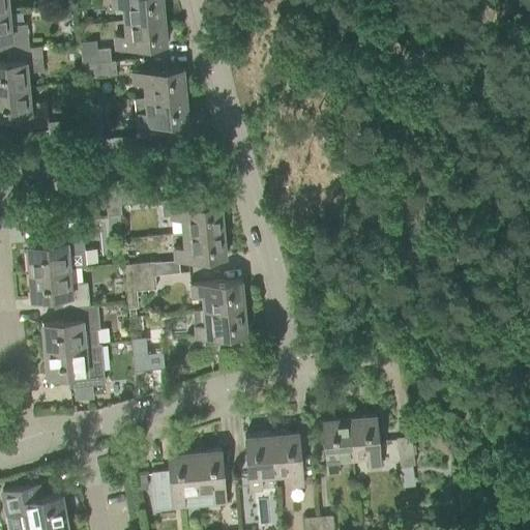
[(121,6),(122,20),(164,17),(162,0),(110,0),(111,7),(121,6)]
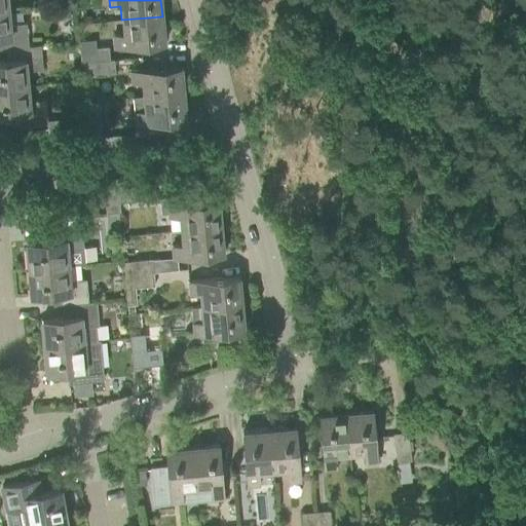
[(0,9),(0,37),(1,37),(2,50),(13,49),(28,47),(26,23),(8,25),(7,9),(0,9)]
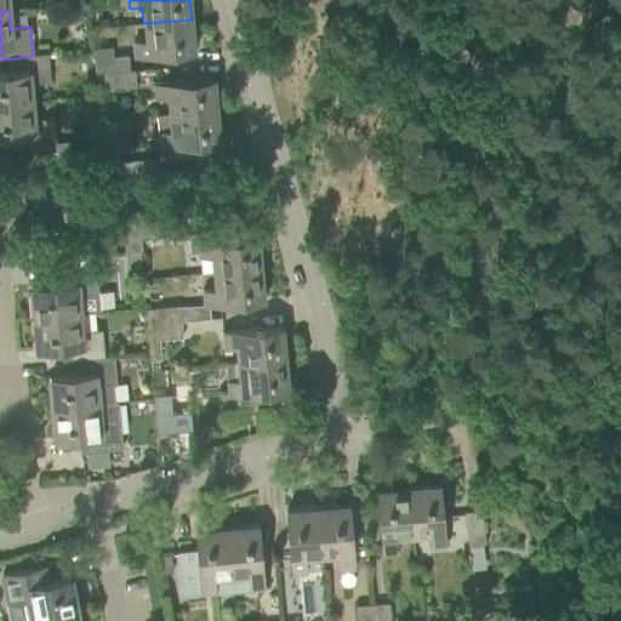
[(194,51),(192,20),(143,23),(144,40),(134,41),(135,56),(194,51)]
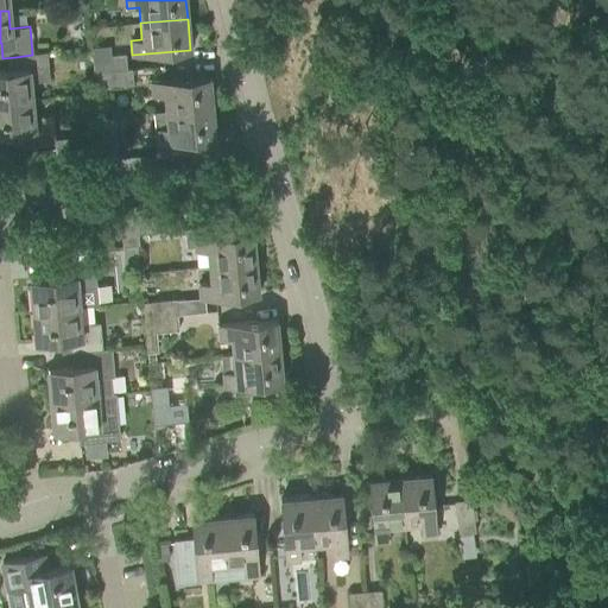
[(94,73),(127,69),(126,52),(92,56),(94,73)]
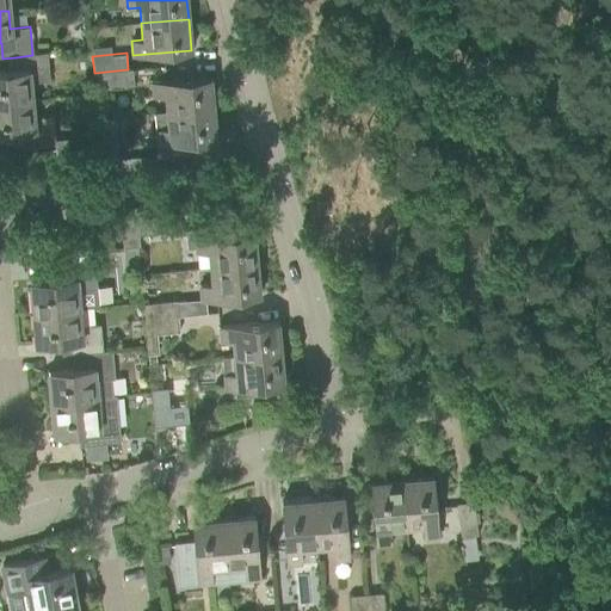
[(47,54),(32,55),(16,57),(17,71),(0,71),(0,103),(32,100),(30,82),(49,80),(47,54)]
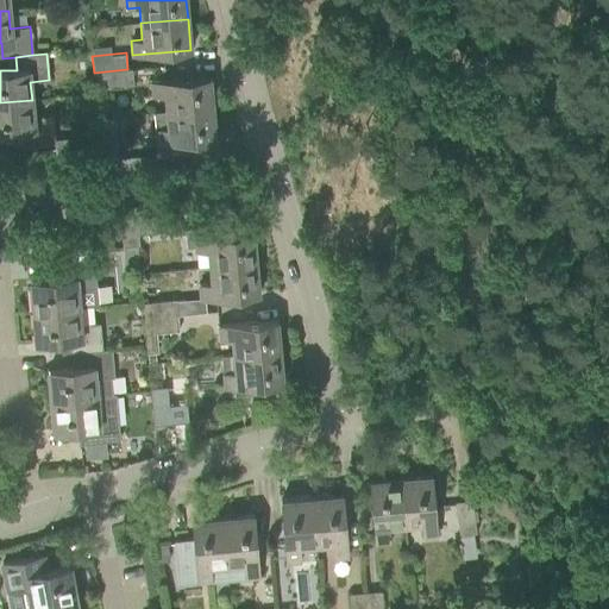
[(131,69),(127,69),(94,73),(95,88),(132,85),(131,69)]
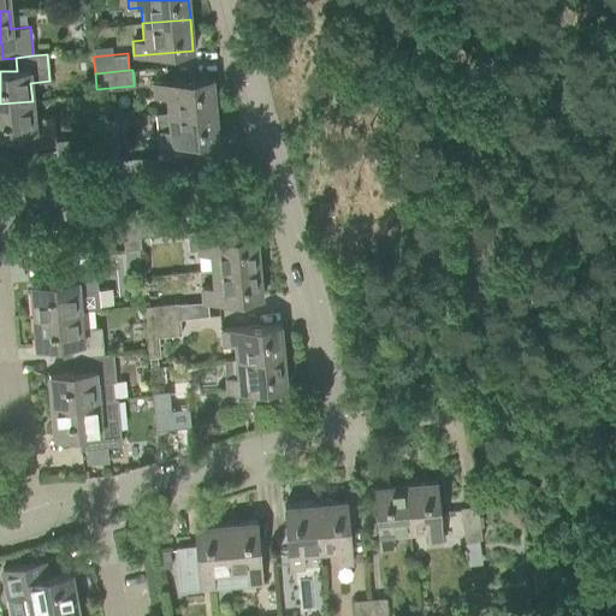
[(165,96),(166,113),(214,108),(212,77),(152,83),(153,98),(165,96)]
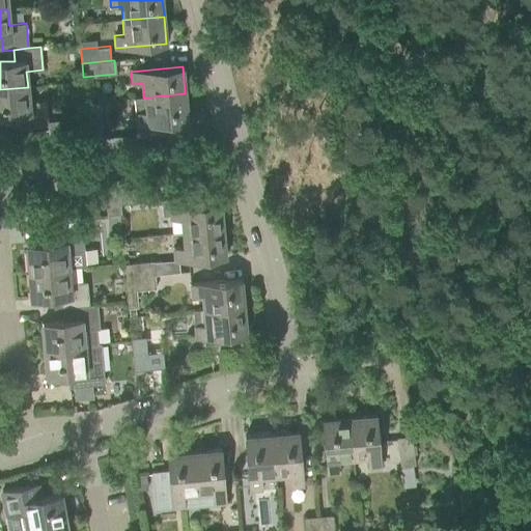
[(29,103),(28,87),(0,89),(0,116),(20,115),(21,128),(48,126),(48,121),(46,102),(29,103)]
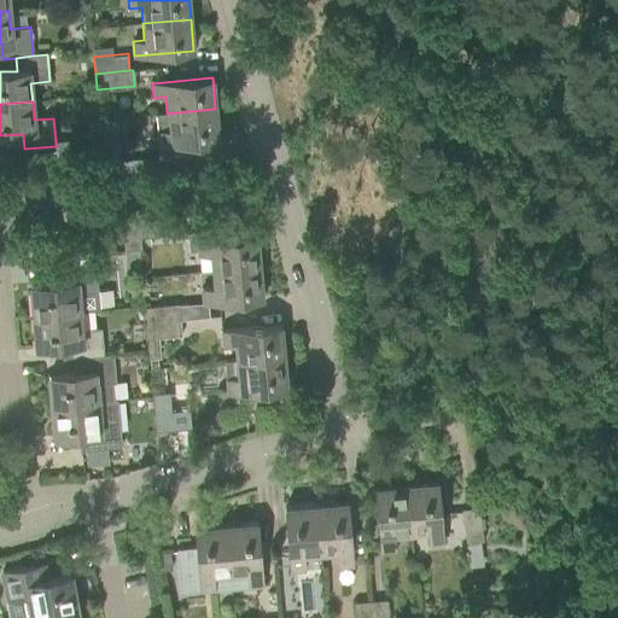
[(219,140),(215,109),(167,114),(156,115),(158,146),(162,145),(163,157),(191,155),(190,143),(219,140)]
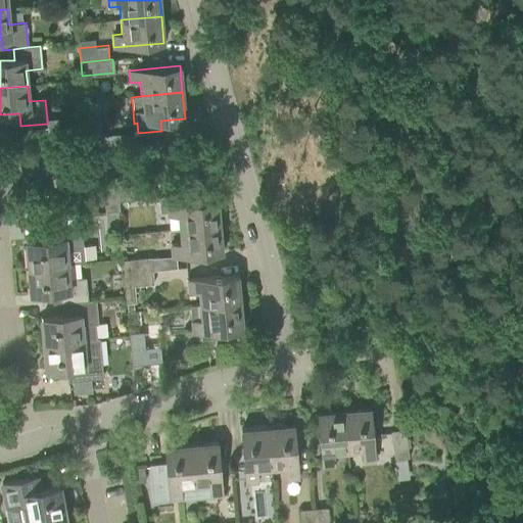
[(102,147),(100,127),(99,110),(85,111),(88,148),(102,147)]
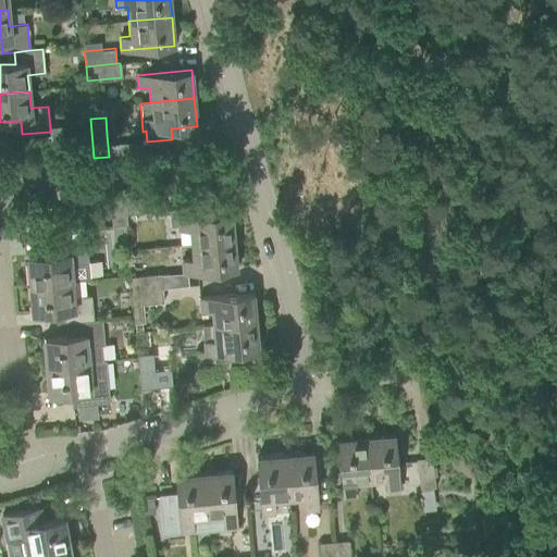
[(62,126),(50,127),(50,132),(51,138),(63,137),(62,126)]
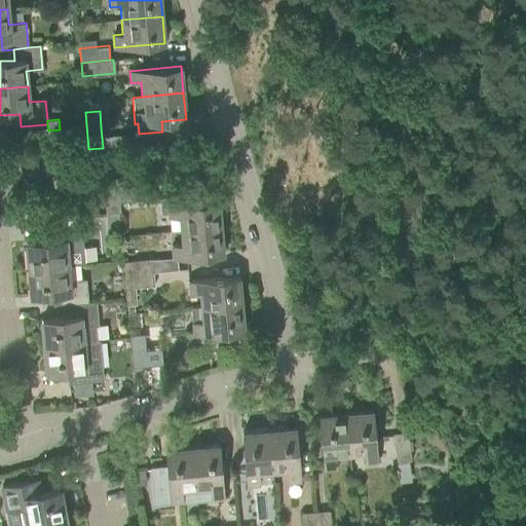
[(109,138),(110,147),(128,146),(127,136),(109,138)]
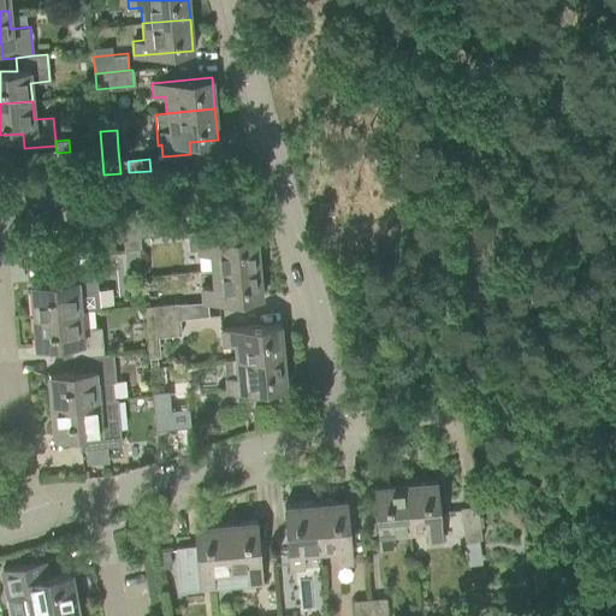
[(136,237),(137,237),(181,234),(179,217),(136,220),(135,220),(136,237)]
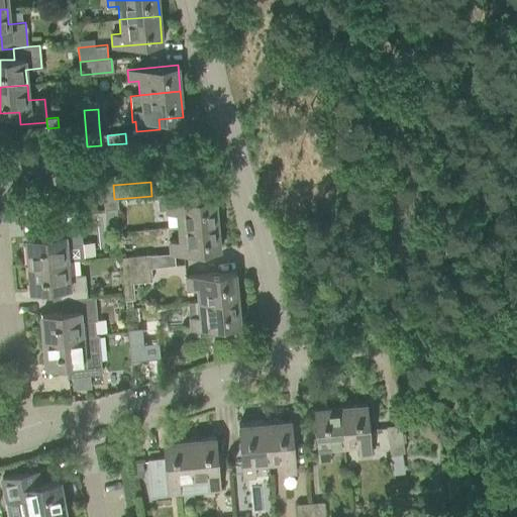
[(101,186),(103,209),(116,208),(115,199),(114,199),(113,185),(102,186),(101,186)]
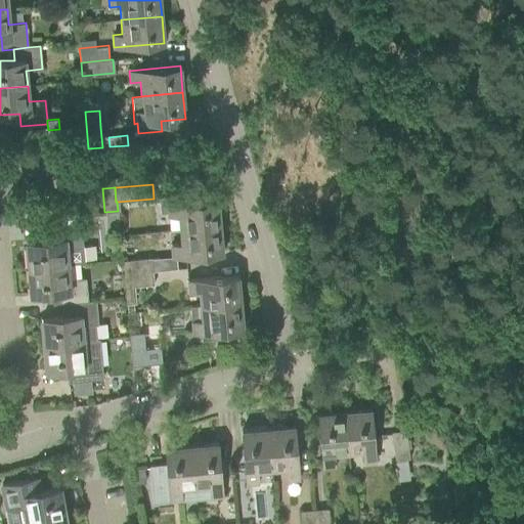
[(167,211),(169,230),(179,230),(220,226),(217,200),(177,204),(177,195),(159,198),(160,212),(167,211)]
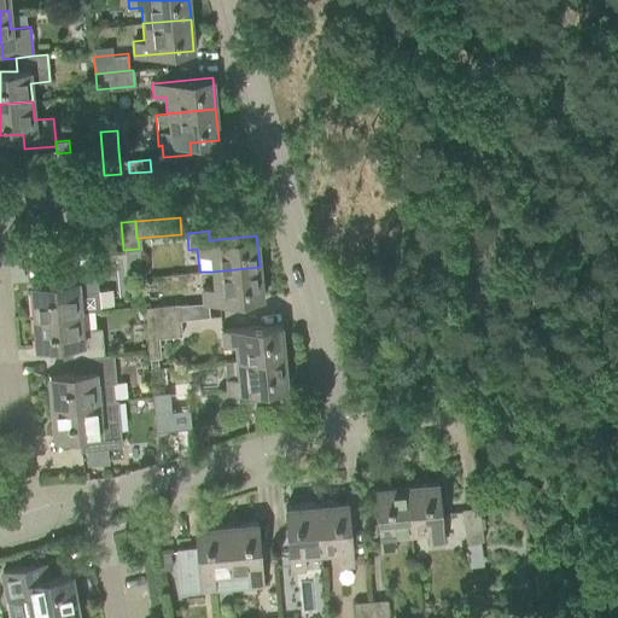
[(30,284),(34,316),(79,312),(99,310),(95,263),(53,267),(54,278),(64,277),(64,281),(30,284)]
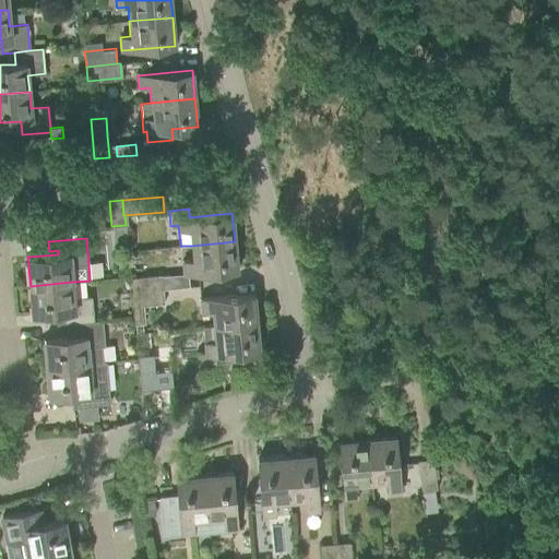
[(237,270),(235,241),(191,246),(192,260),(181,261),(183,274),(237,270)]
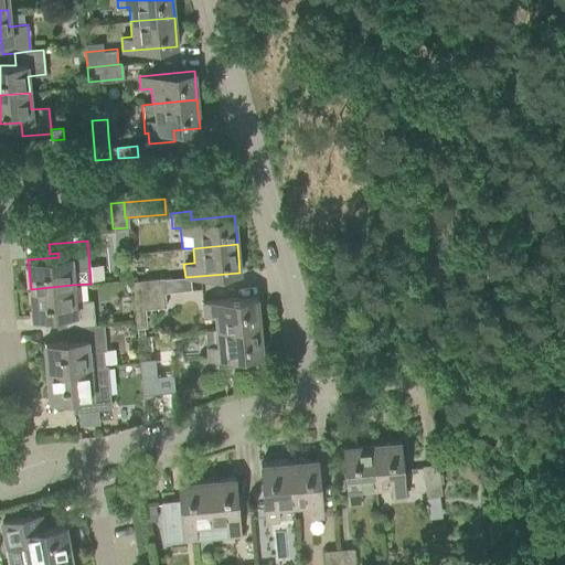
[(132,296),(164,292),(163,279),(131,281),(132,296)]
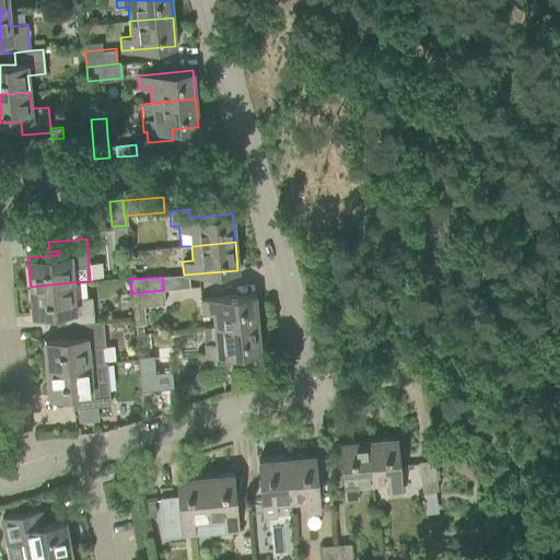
[(31,287),(33,315),(63,312),(65,325),(73,325),(93,323),(91,298),(73,299),(71,282),(31,287)]
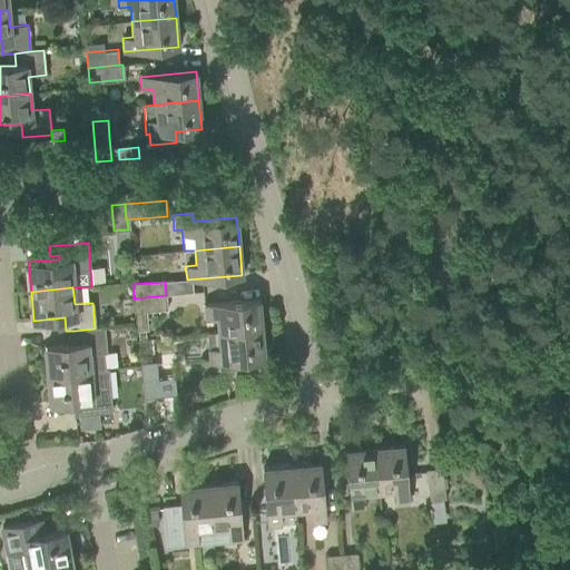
[(166,295),(134,298),(136,313),(167,310),(166,295)]
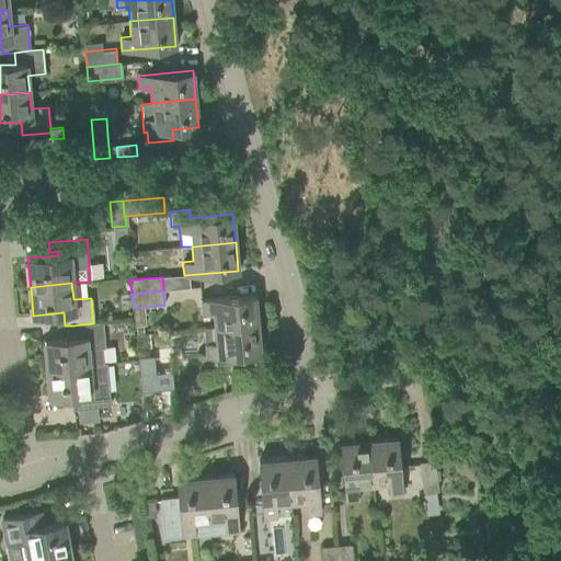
[(213,313),(214,328),(258,323),(254,295),(201,300),(202,313),(213,313)]
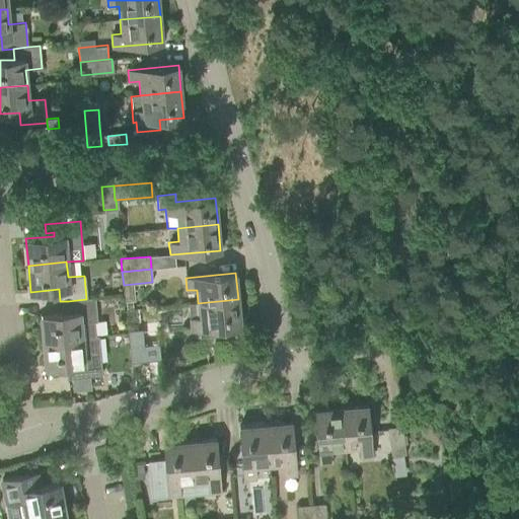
[(41,314),(43,342),(94,337),(93,321),(96,321),(94,298),(86,299),(68,301),(69,312),(41,314)]
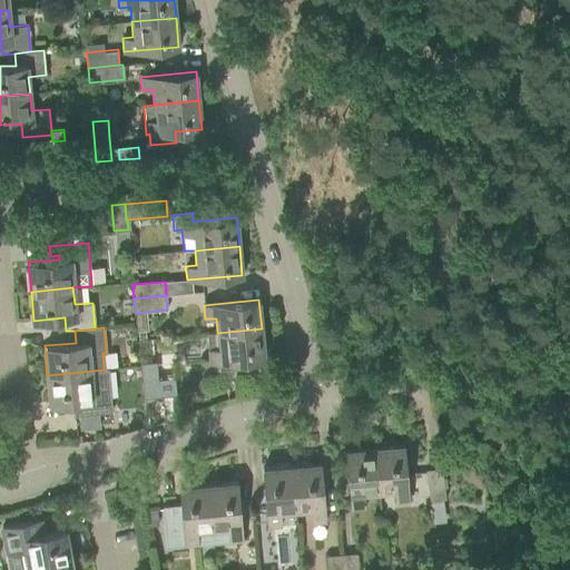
[(264,357),(262,328),(217,333),(206,334),(209,363),(218,362),(218,371),(239,369),(238,360),(264,357)]
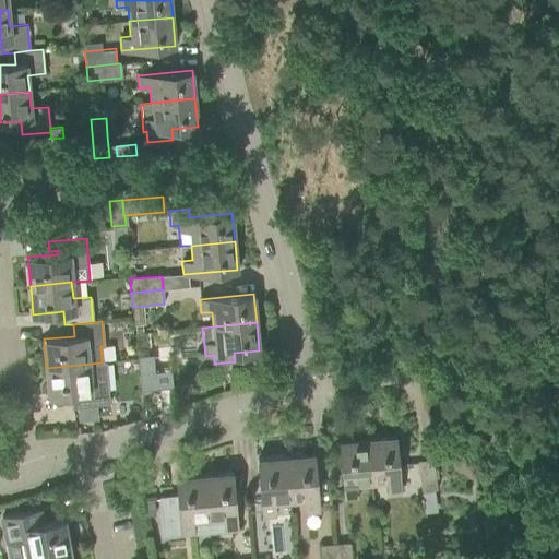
[(46,368),(49,396),(80,393),(81,406),(95,405),(109,404),(106,363),(102,363),(46,368)]
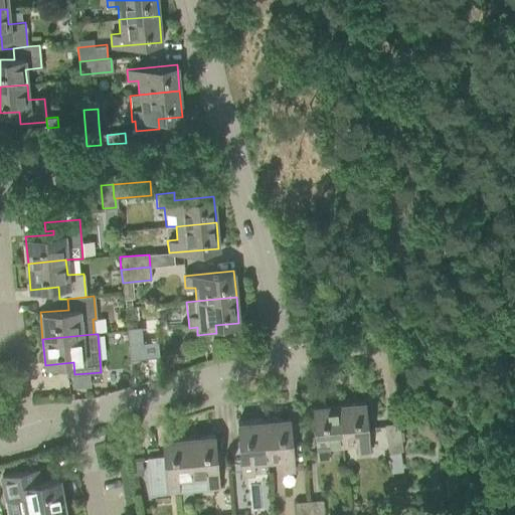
[(156,342),(136,344),(128,345),(130,359),(140,358),(158,356),(156,342)]
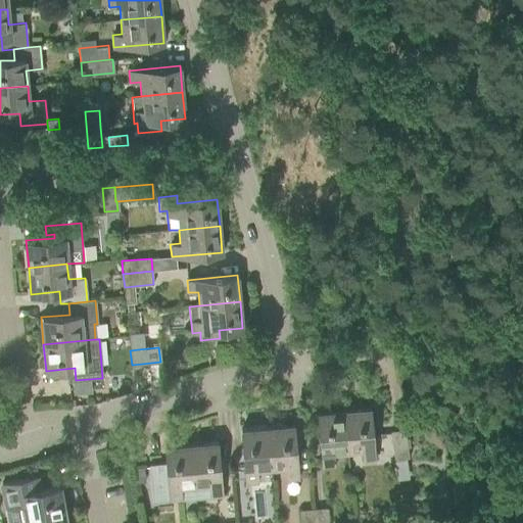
[(142,364),(132,365),(132,375),(143,375),(142,364)]
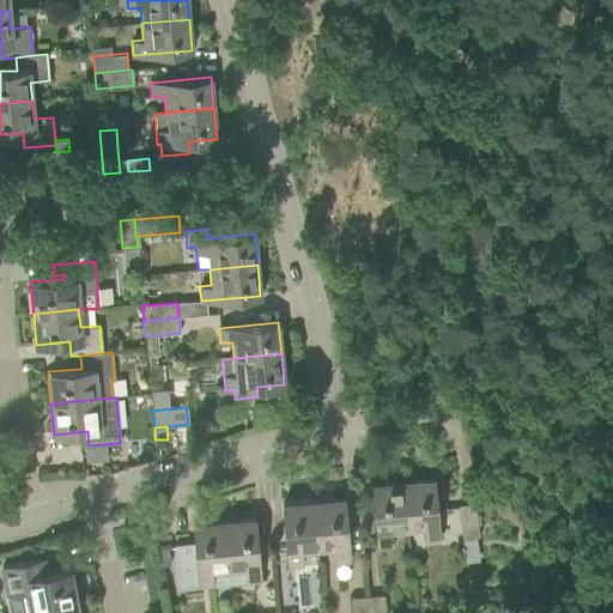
[(89,445),(85,447),(86,461),(105,459),(104,444),(89,445)]
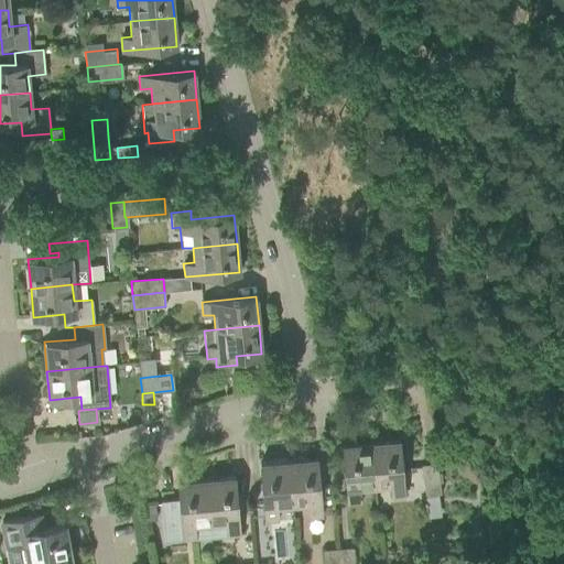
[(399,440),(370,443),(373,486),(389,484),(390,498),(403,497),(399,440)]
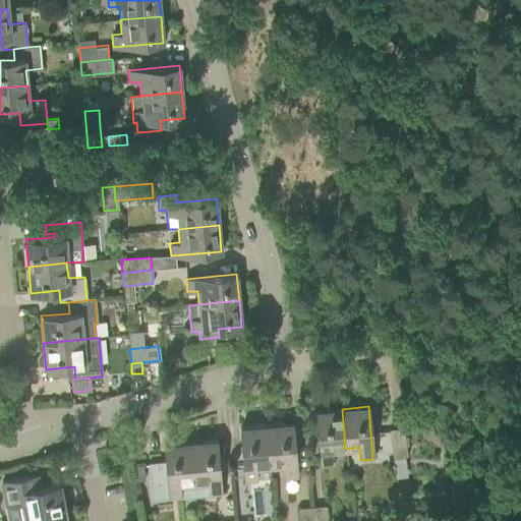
[(345,449),(342,409),(315,411),(321,463),(333,462),(332,450),(345,449)]
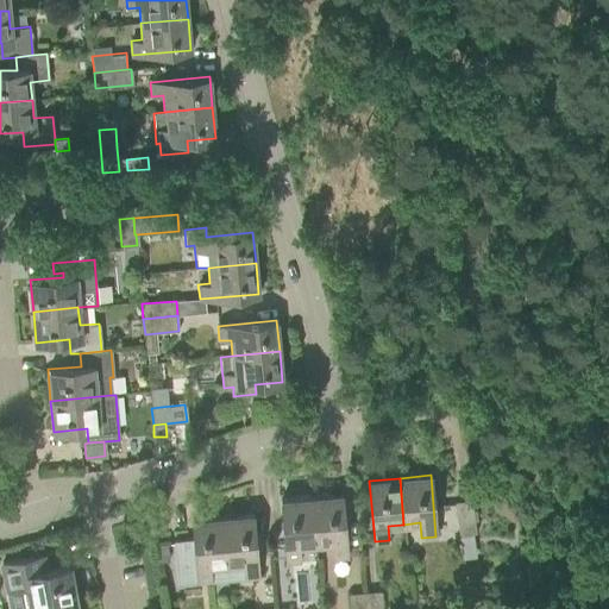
[(341,495),(311,497),(315,544),(332,542),(333,558),(347,557),(341,495)]
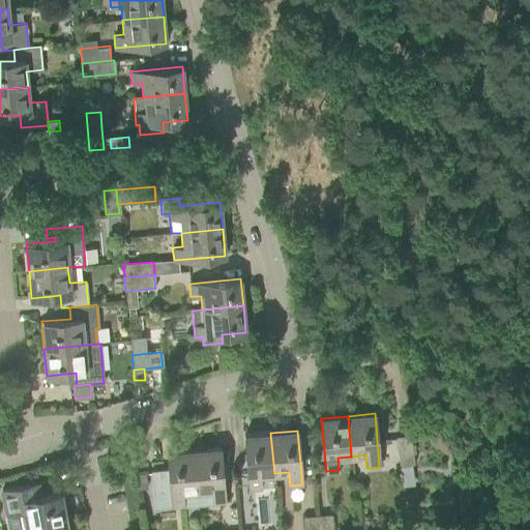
[(270,433),(244,435),(248,489),(261,488),(260,474),(274,473),(270,433)]
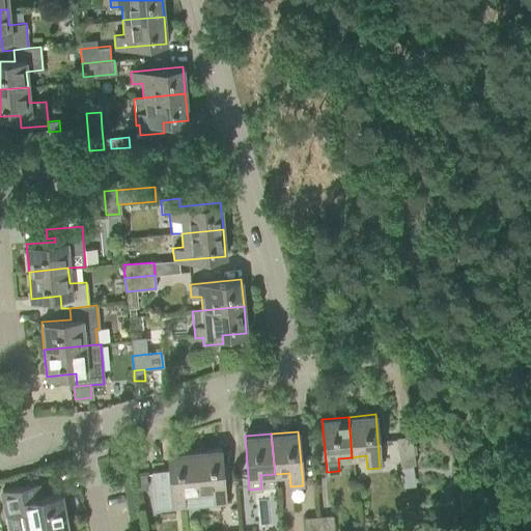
[(411,437),(396,439),(400,468),(415,466),(411,437)]
